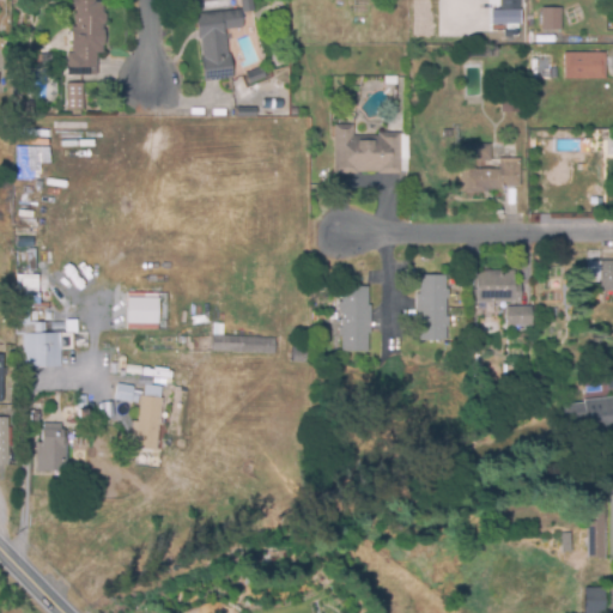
[(72,47),(72,28),(76,28),(76,23),(73,23),(73,14),(76,14),(76,8),(71,7),(71,0),(102,0),(102,12),(105,14),(105,22),(102,25),(102,31),(104,31),(103,46),(103,47),(103,53),(96,53),(96,76),(67,76),(67,54),(74,54),(74,52),(72,52),(72,47)]
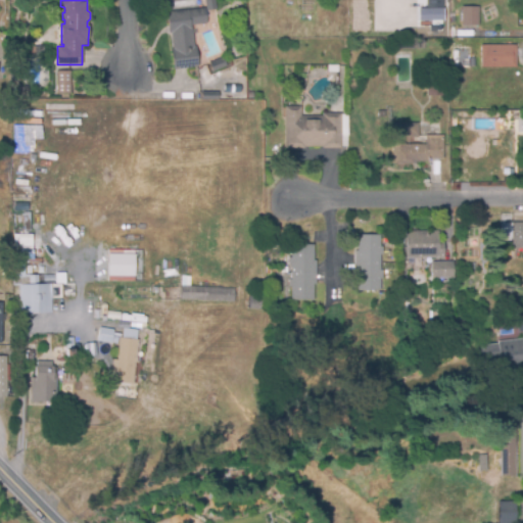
[(417,20),(442,20),(442,0),(424,0),(425,7),(416,8),(417,20)]
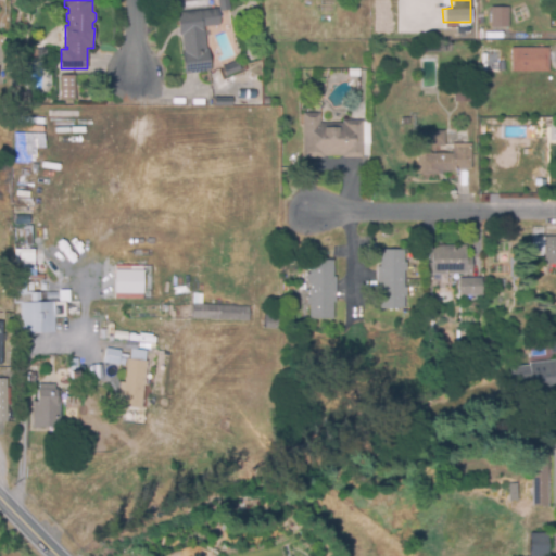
[(489,27),(506,27),(507,7),(489,7),(489,27)]
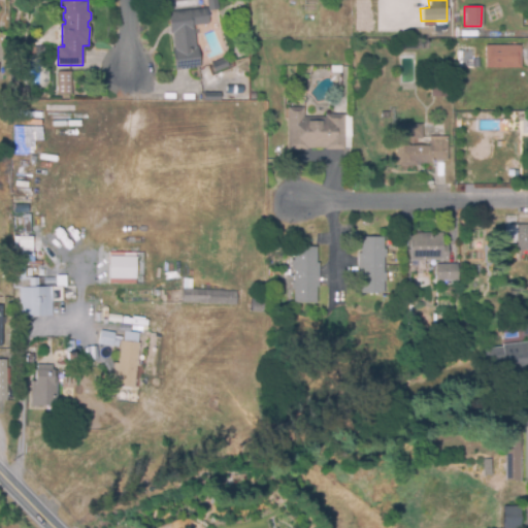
[(173,39),(172,33),(170,34),(167,13),(206,9),(208,25),(194,27),(195,39),(196,47),(197,47),(200,67),(174,70),(172,51),(174,50),(173,39)]
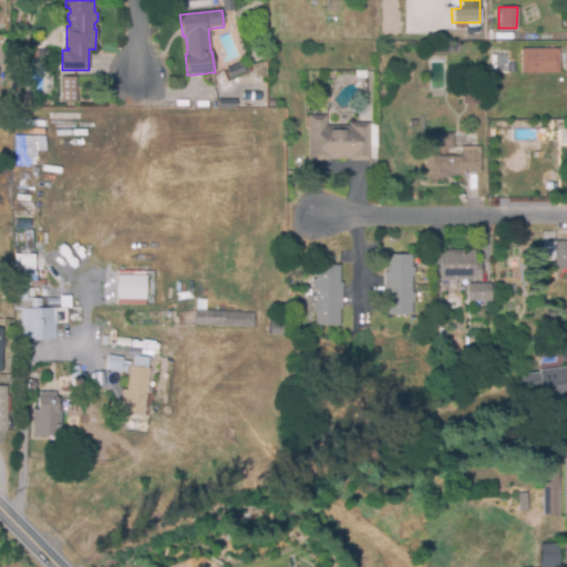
[(524,73),(522,73),(522,50),(524,50),(559,50),(559,72),(524,73)]
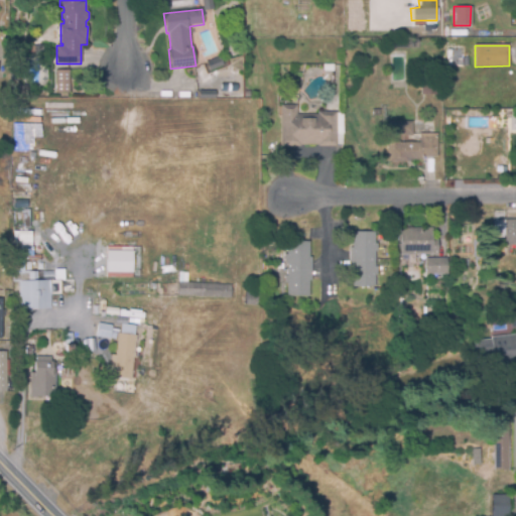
[(208,74),(204,65),(224,55),(228,66),(208,74)]
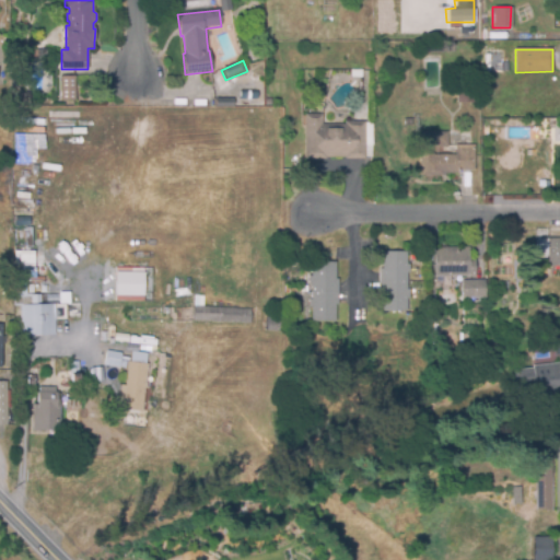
[(74,100),(60,100),(60,77),(74,77),(74,100)]
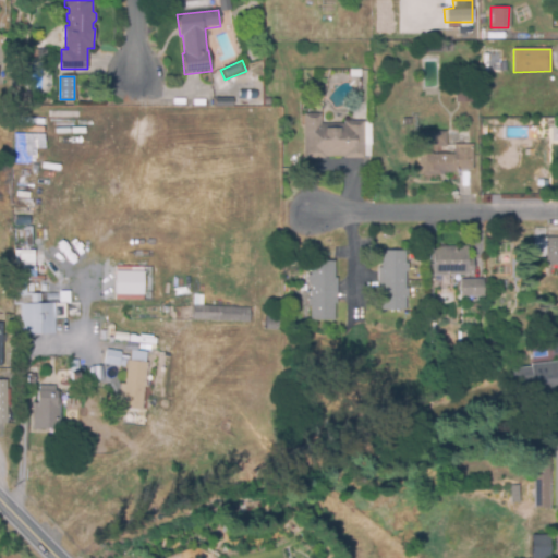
[(473,102),(456,102),(456,83),(473,83),(473,102)]
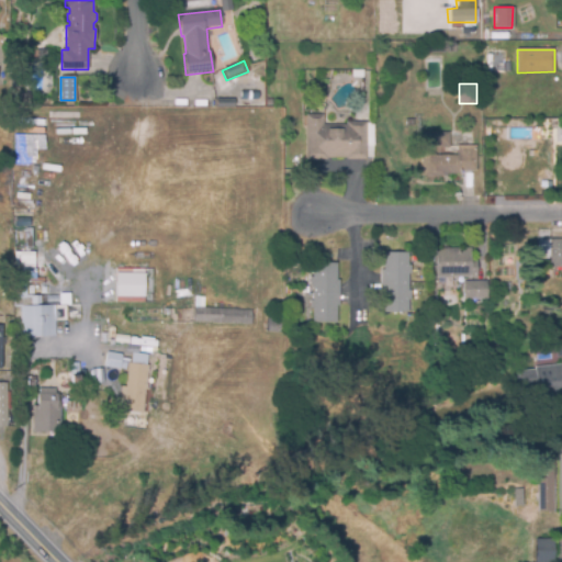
[(347,159),(347,158),(327,158),(327,159),(306,160),(305,115),(323,115),(323,125),(347,125),(347,122),(366,122),(367,159),(347,159)]
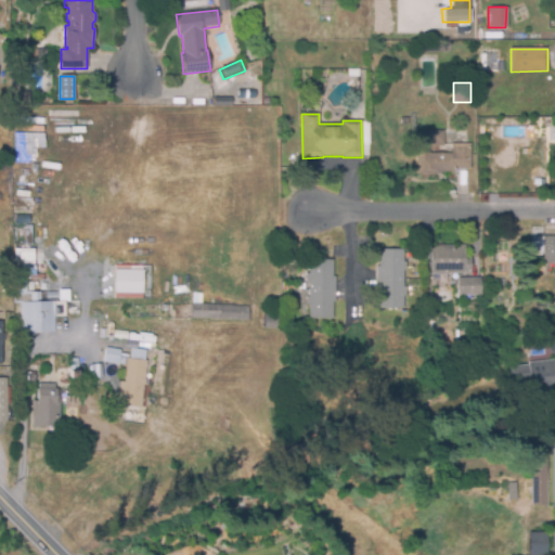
[(439,175),(416,175),(416,131),(443,131),(443,145),(452,145),(452,144),(469,144),(469,169),(454,169),(454,172),(439,172),(439,175)]
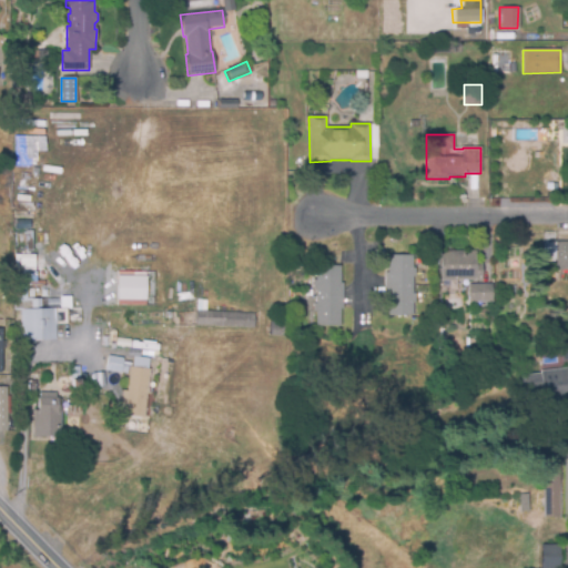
[(567,271),(554,271),(554,262),(545,262),(545,242),(567,242),(567,271)]
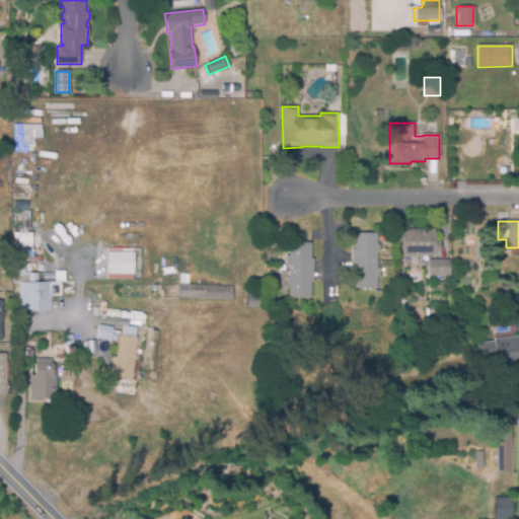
[(440,255),(402,255),(403,230),(435,230),(435,239),(440,239),(440,255)]
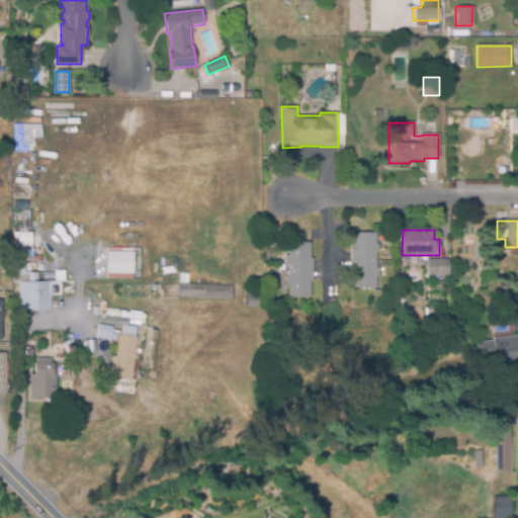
[(30,232),(12,232),(13,251),(30,251),(30,232)]
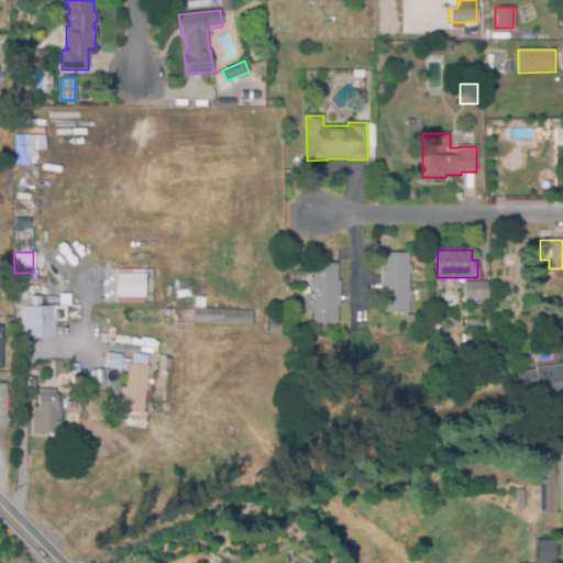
[(409,312),(384,313),(384,308),(381,308),(381,271),(384,271),(384,253),(409,253),(409,266),(412,266),(412,275),(409,275),(409,291),(412,291),(412,300),(409,300),(409,312)]
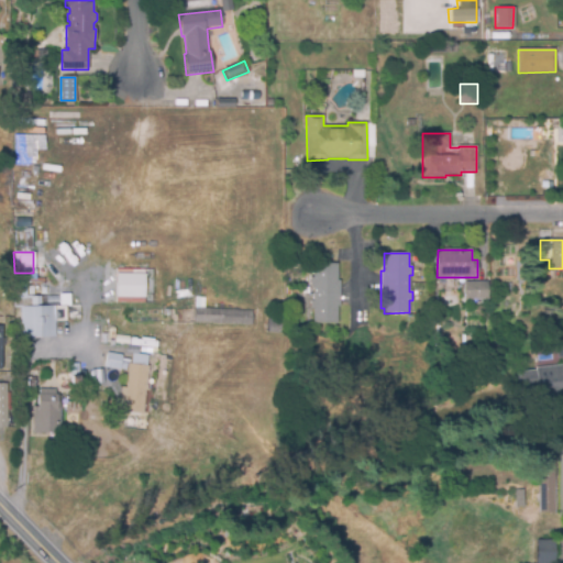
[(338,323),(312,322),(313,309),(310,309),(310,300),(312,300),(312,287),(310,287),(310,278),(313,278),(313,264),(338,264),(338,282),(341,282),(340,307),(338,307),(338,323)]
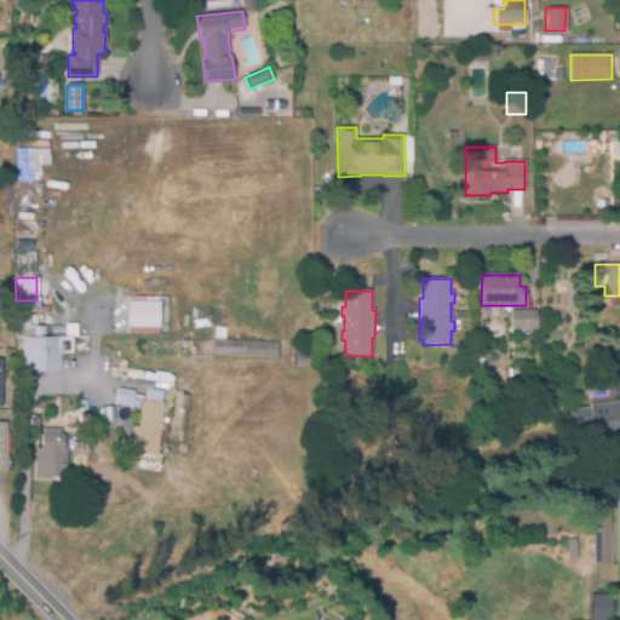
[(158,333),(158,298),(126,298),(126,333),(158,333)]
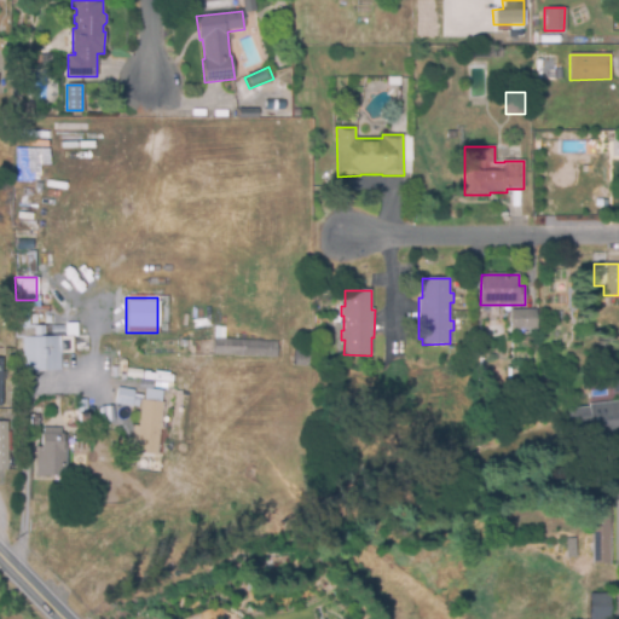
[(336,323),(317,323),(317,316),(328,316),(328,308),(336,308),(336,323)]
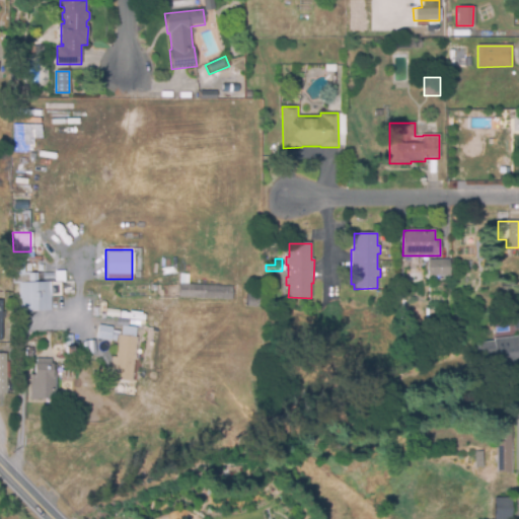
[(429,277),(428,261),(450,261),(450,276),(429,277)]
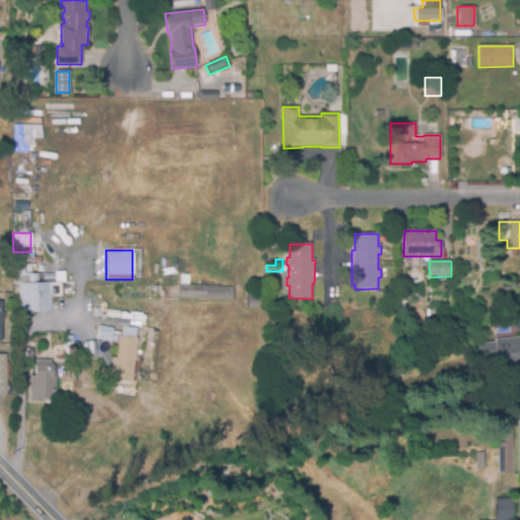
[(53,311),(21,310),(22,283),(28,282),(28,274),(40,274),(40,282),(58,282),(58,295),(53,295),(53,311)]
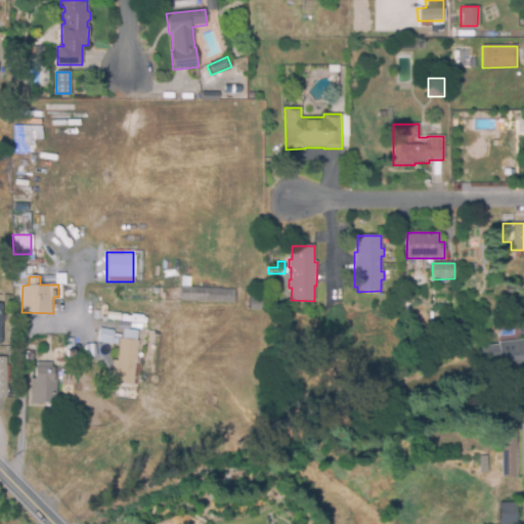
[(234,303),(181,300),(182,288),(234,290),(234,303)]
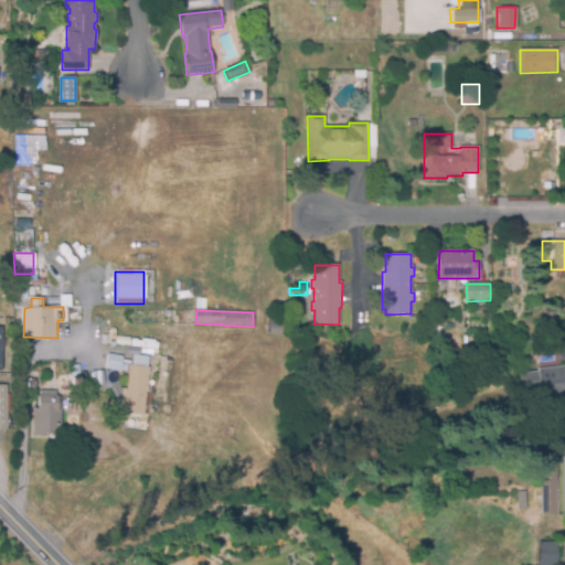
[(268,334),(268,320),(283,320),(283,333),(268,334)]
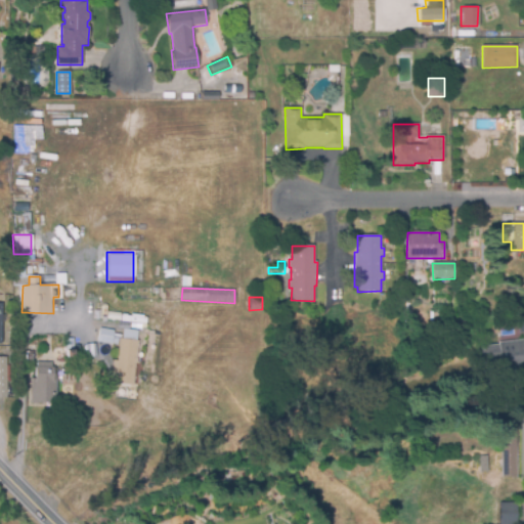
[(116,331),(114,339),(119,340),(118,345),(100,342),(102,329),(116,331)]
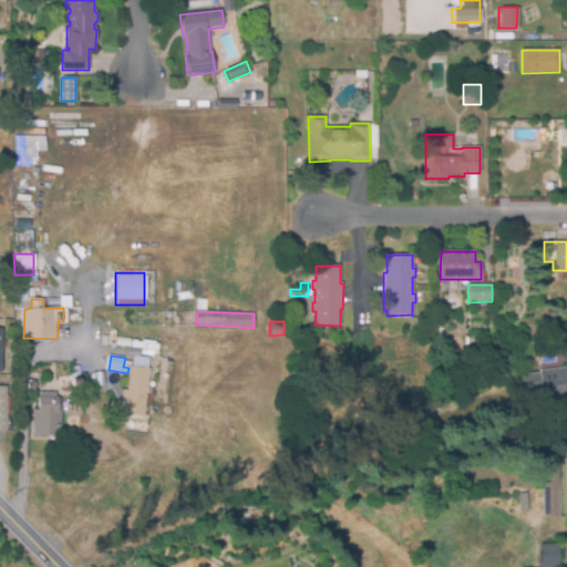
[(152,369),(147,405),(129,403),(129,399),(123,398),(124,390),(130,391),(133,367),(152,369)]
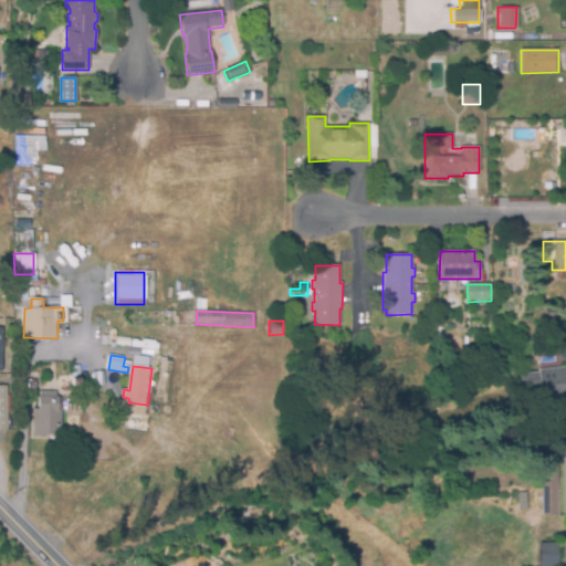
[(525,394),(523,394),(521,375),(525,375),(538,373),(538,370),(565,366),(565,407),(565,400),(543,402),(542,391),(525,394)]
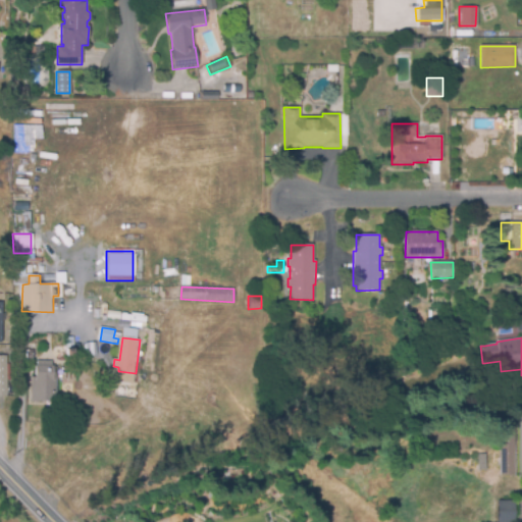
[(0,356),(8,356),(8,398),(0,398),(0,356)]
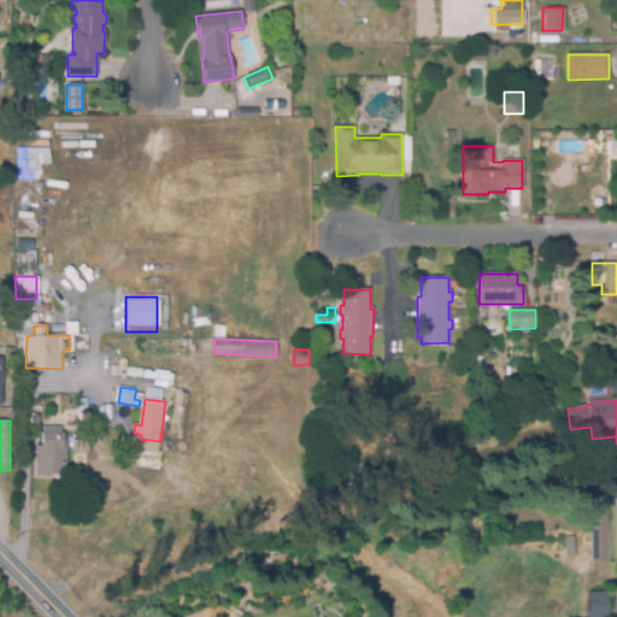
[(66,474),(39,474),(39,448),(45,448),(45,427),(63,427),(63,432),(68,432),(66,474)]
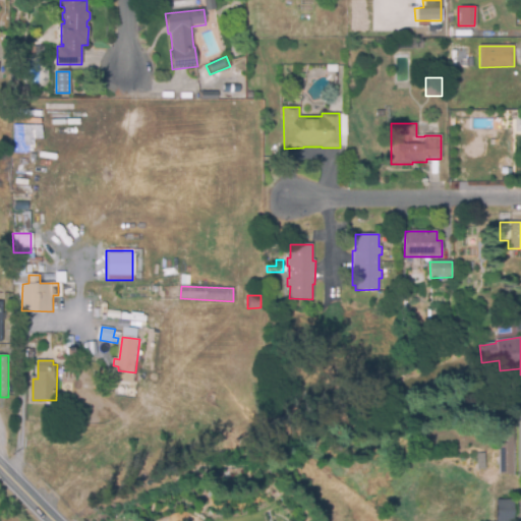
[(499,474),(498,421),(513,420),(514,474),(499,474)]
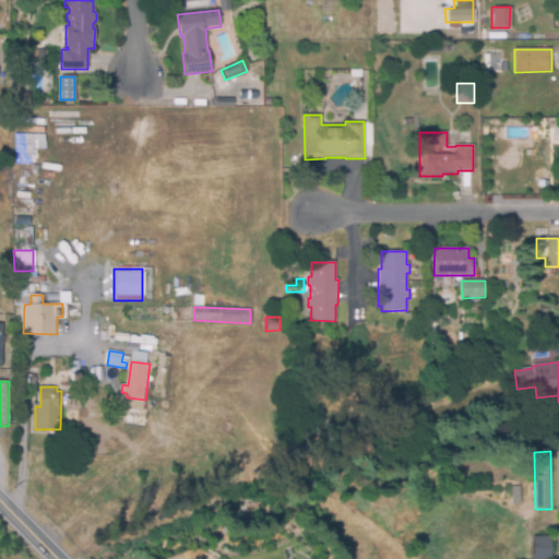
[(520,503),(512,503),(511,487),(520,487),(520,497),(520,503)]
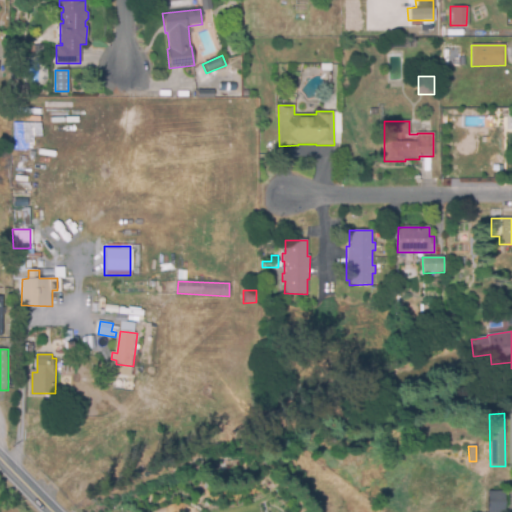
[(488,511),(488,492),(504,492),(504,511),(488,511)]
